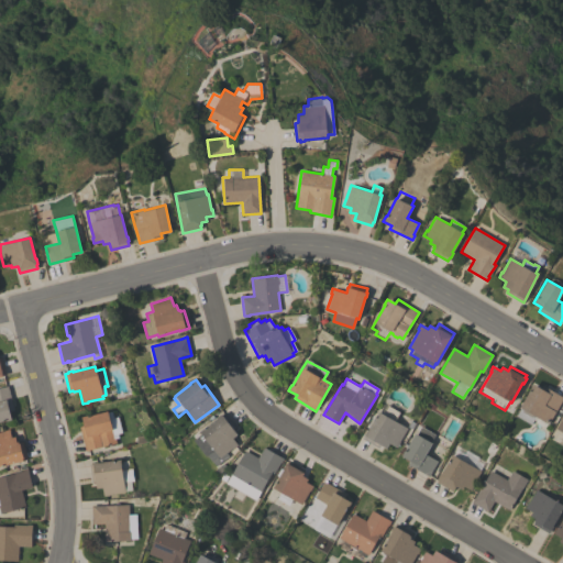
[(562,398),(561,401),(562,403),(562,407),(559,415),(554,412),(548,423),(536,416),(530,424),(517,416),(521,407),(520,407),(530,389),(533,384),(540,388),(542,385),(562,396),(562,398)]
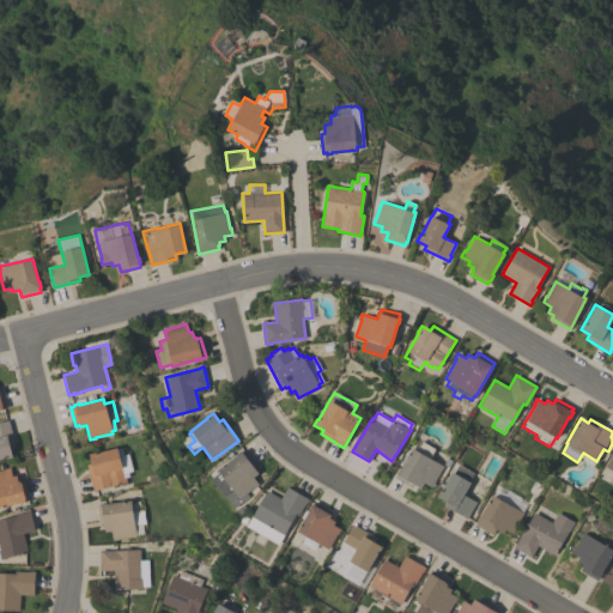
[(0,422),(8,420),(16,445),(10,447),(13,456),(6,459),(5,457),(0,459),(0,422)]
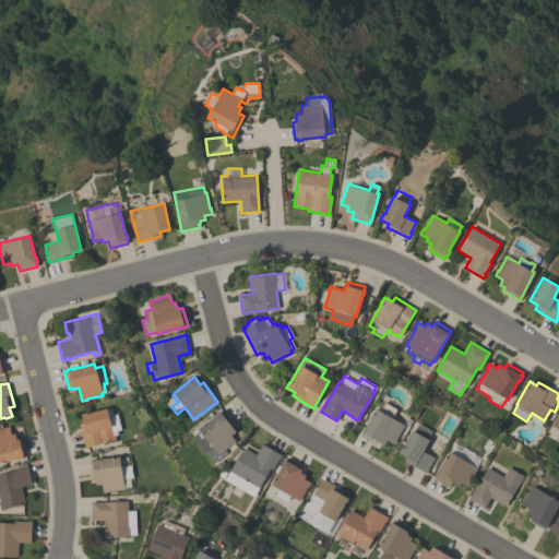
[(404,425),(395,439),(396,439),(393,443),(387,440),(383,444),(378,441),(376,444),(360,436),(376,408),(379,411),(384,402),(396,409),(392,417),(403,424),(404,425)]
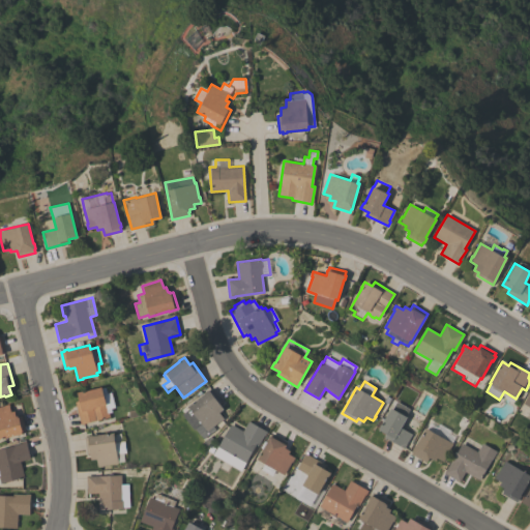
[(75,402),(79,401),(77,392),(83,390),(83,391),(101,387),(101,388),(106,387),(108,394),(106,394),(107,395),(110,394),(113,407),(111,408),(112,412),(108,413),(109,416),(81,424),(75,402)]
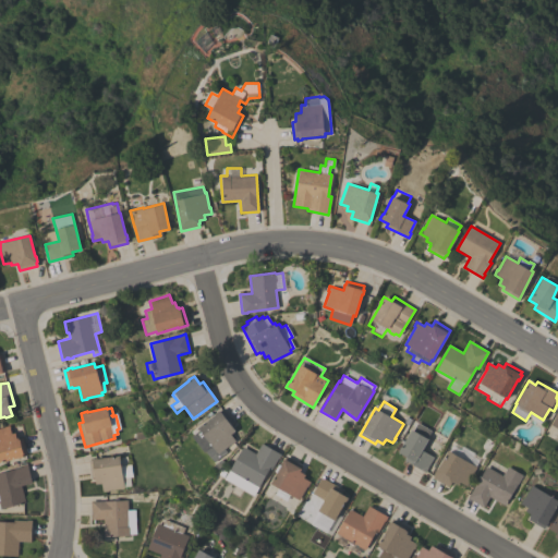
[(226,452),(214,462),(197,441),(203,437),(198,432),(199,429),(198,427),(216,414),(215,413),(219,410),(235,431),(230,434),(235,441),(230,445),(230,444),(223,449),(226,452)]
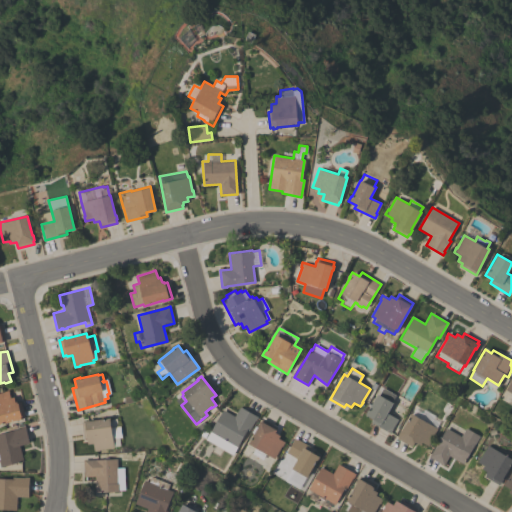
[(377,394),(379,395),(382,388),(395,395),(392,402),(393,402),(387,413),(397,419),(390,433),(370,421),(372,418),(365,414),(368,409),(368,410),(377,394)]
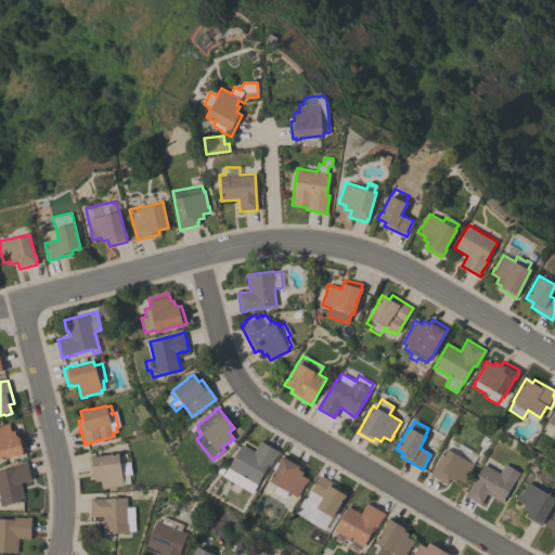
[(0,425),(3,425),(3,424),(9,423),(11,431),(15,430),(16,436),(18,435),(18,436),(22,435),(26,453),(0,459),(0,425)]
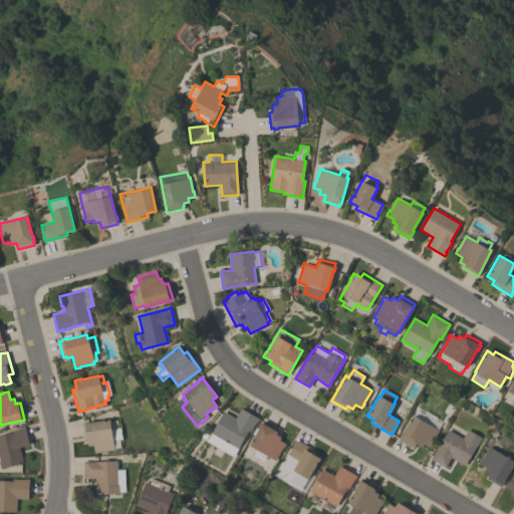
[(233,457),(207,441),(224,412),(235,418),(241,408),(258,418),(256,423),(255,423),(250,432),(248,431),(238,449),(233,457)]
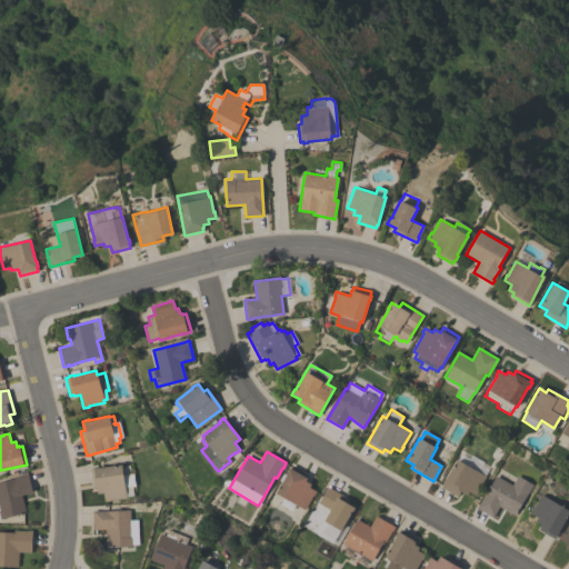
[(458,459),(461,453),(468,458),(470,455),(482,461),(480,466),(488,470),(485,476),(486,476),(475,495),(468,491),(467,493),(461,490),(459,493),(458,493),(457,496),(441,487),(457,459),(458,459)]
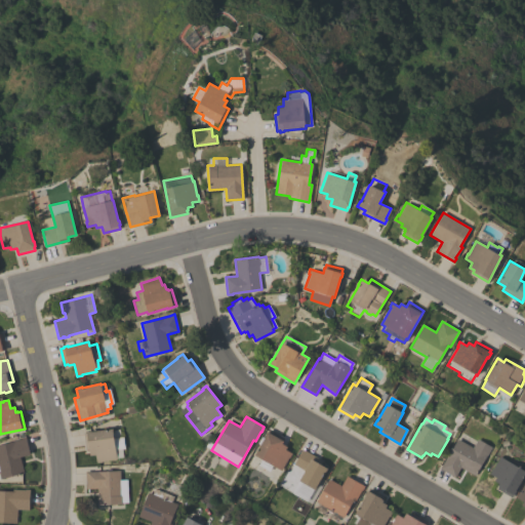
[(83,433),(86,432),(86,431),(91,431),(91,432),(113,429),(113,430),(119,429),(120,437),(123,437),(124,448),(122,448),(123,456),(116,457),(116,458),(102,460),(102,461),(96,462),(95,454),(89,455),(89,449),(85,450),(83,433)]
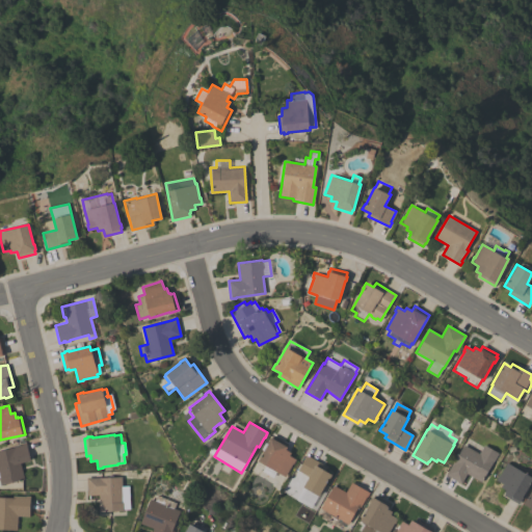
[(275,471),(271,477),(262,472),(265,464),(258,460),(269,442),(268,441),(270,437),(271,437),(273,435),(288,444),(286,449),(291,452),(289,455),(295,459),(293,463),(292,463),(285,476),(275,471)]
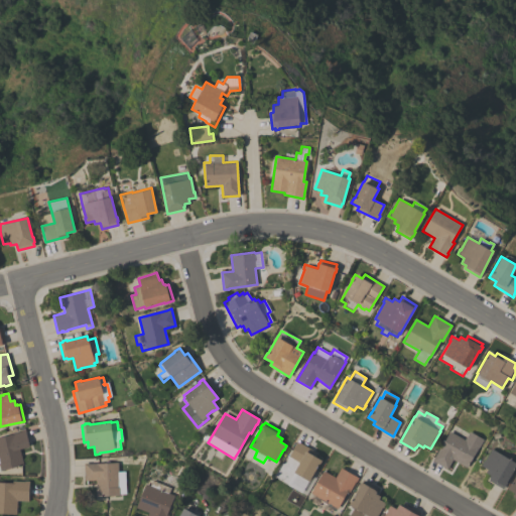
[(21,430),(25,429),(29,446),(19,449),(23,465),(1,471),(1,470),(0,470),(0,436),(21,431),(21,430)]
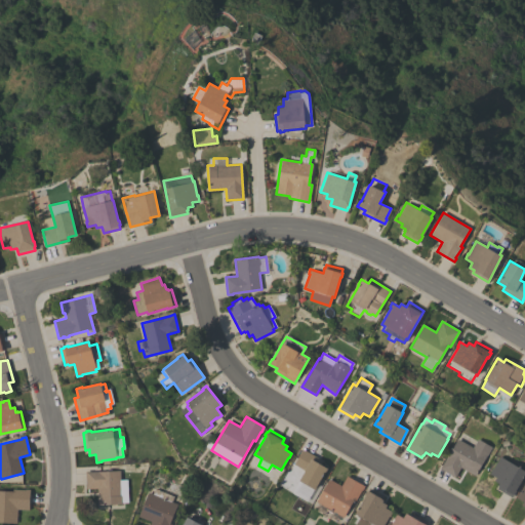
[(457,439),(472,447),(478,439),(491,447),(474,475),(460,467),(454,477),(440,469),(457,439)]
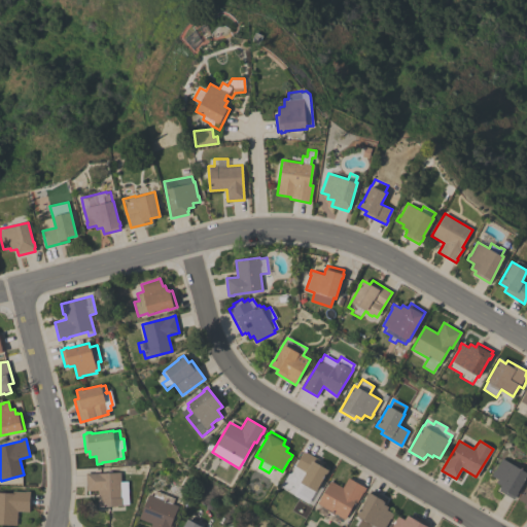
[(314,457),(315,456),(317,457),(316,458),(324,462),(322,466),(328,469),(325,476),(324,475),(316,491),(300,482),(301,481),(297,480),(300,476),(303,477),(306,472),(294,466),(304,451),(314,457)]
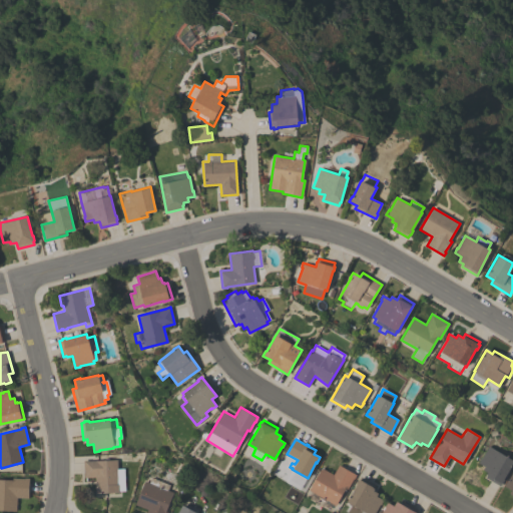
[(512,460),(511,465),(511,466),(503,479),(504,479),(502,483),(501,483),(500,486),(485,477),(487,472),(483,469),(484,466),(478,462),(481,458),(488,446),(512,460)]
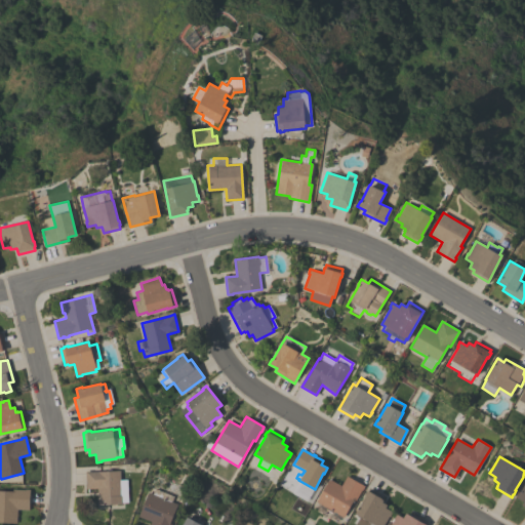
[(120,471),(120,479),(127,479),(127,502),(122,502),(122,503),(97,505),(97,488),(86,488),(85,471),(90,471),(90,472),(120,471)]
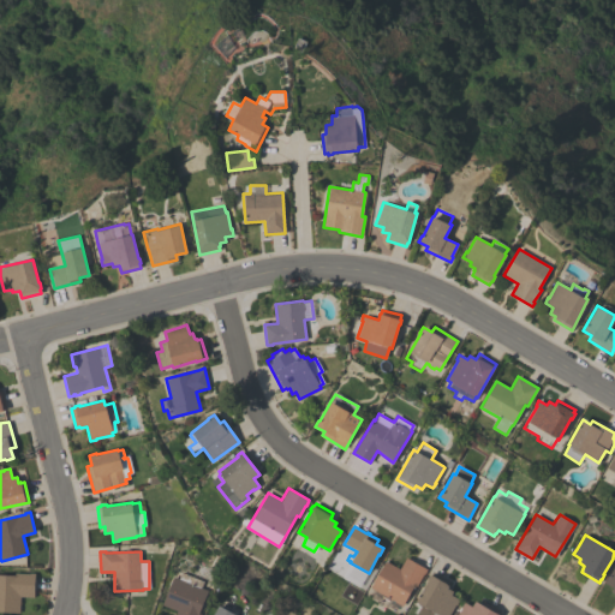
[(382,593),(378,601),(369,596),(372,589),(370,587),(386,561),(399,568),(406,556),(427,569),(424,574),(423,573),(416,585),(415,584),(402,605),(399,603),(394,610),(384,605),(389,598),(382,593)]
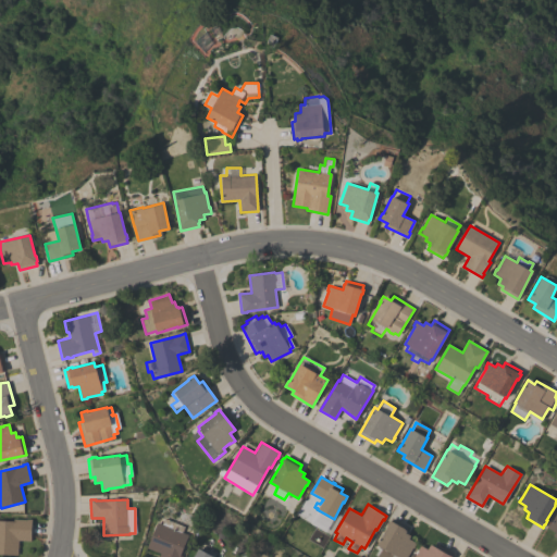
[(556,537),(553,535),(555,531),(547,527),(551,521),(552,521),(556,512),(556,537)]
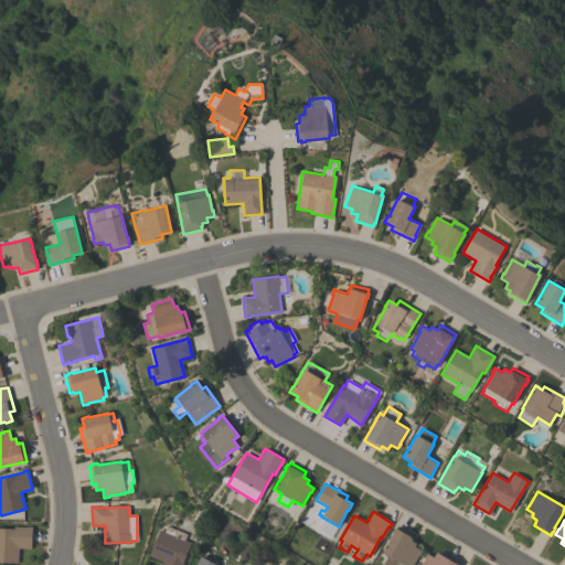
[(163,532),(166,525),(187,534),(184,540),(191,542),(182,563),(184,564),(183,564),(160,564),(162,561),(149,555),(159,530),(163,532)]
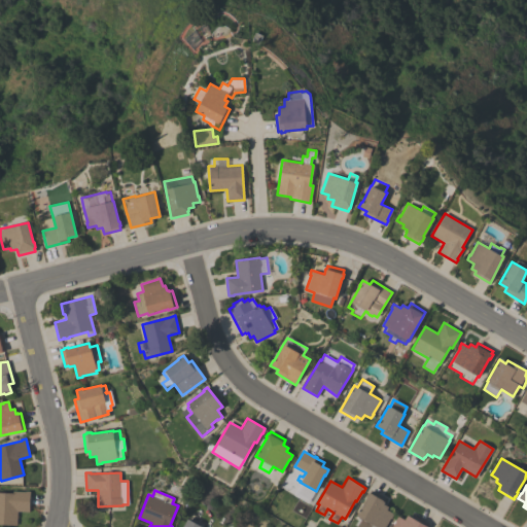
[(376,526),(374,526),(373,526),(357,526),(354,525),(358,517),(356,516),(366,496),(369,493),(370,493),(371,490),(385,498),(384,501),(383,503),(388,506),(386,510),(392,513),(383,526),(376,526)]
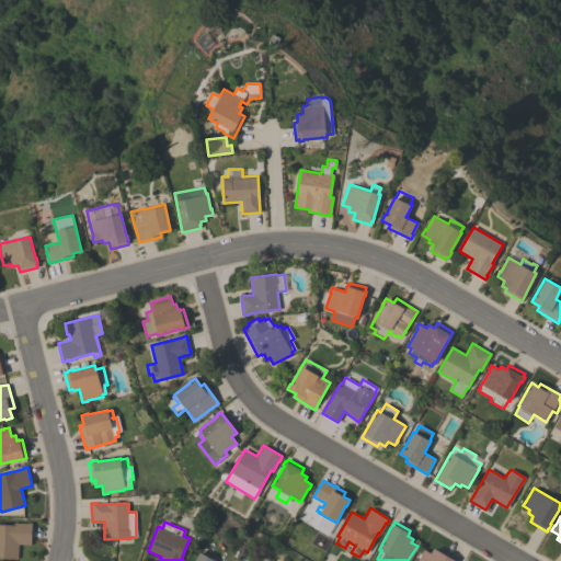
[(0,524),(15,525),(15,523),(26,524),(26,523),(32,523),(31,545),(18,544),(18,559),(0,557),(0,524)]
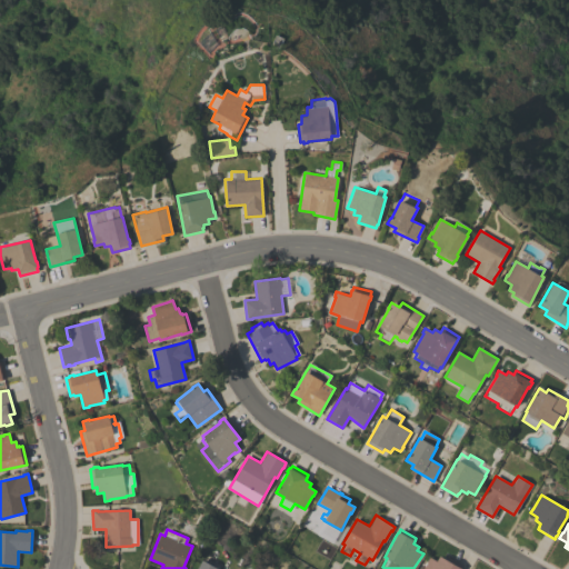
[(422,568),(425,566),(423,565),(426,561),(429,557),(437,561),(439,556),(445,559),(447,556),(462,566),(461,568),(462,568),(422,568)]
